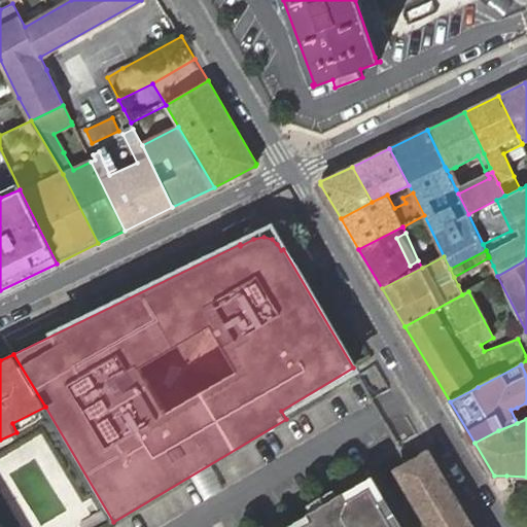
[(428,452),(427,453),(396,469),(429,526),(472,526),(455,497),(428,452)]
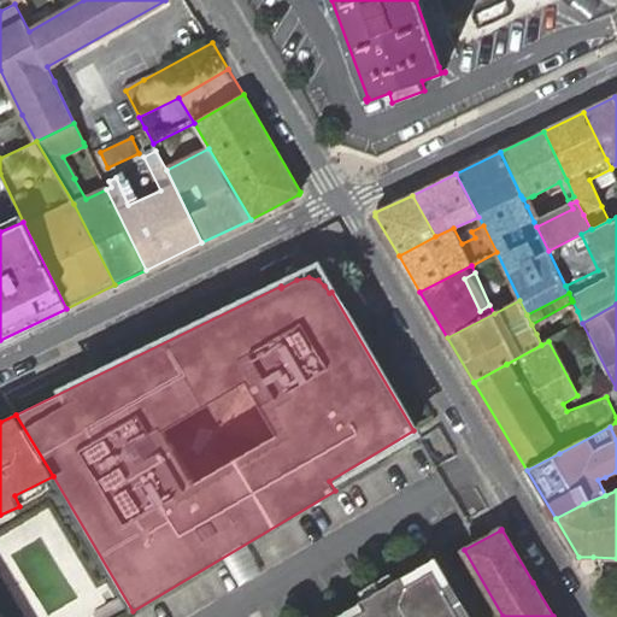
[(244,546),(224,557),(240,583),(259,571),(244,546)]
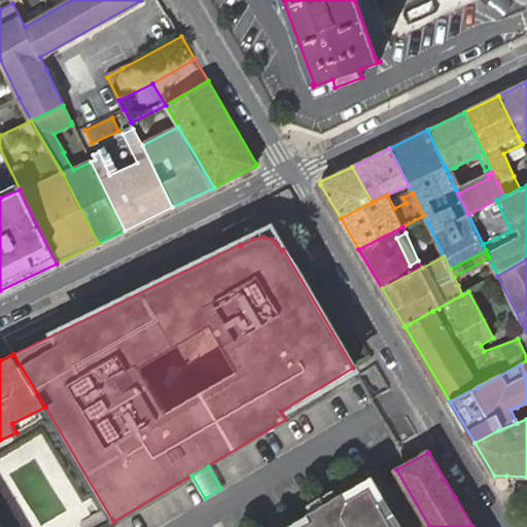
[(403,526),(376,482),(353,495),(349,489),(314,508),(318,516),(299,526),(403,526)]
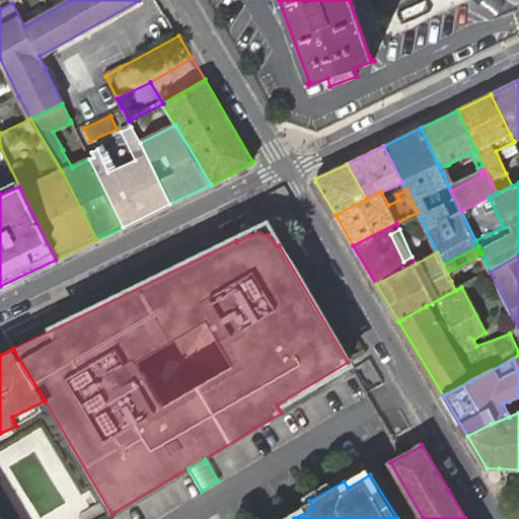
[(79,515),(81,518),(101,518),(106,516),(99,504),(89,509),(79,515)]
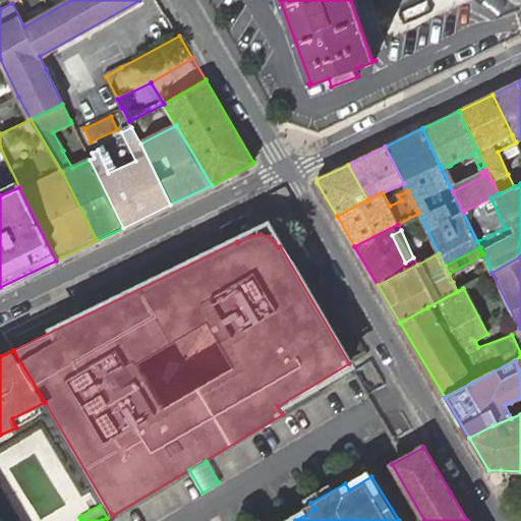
All buildings are outlined.
